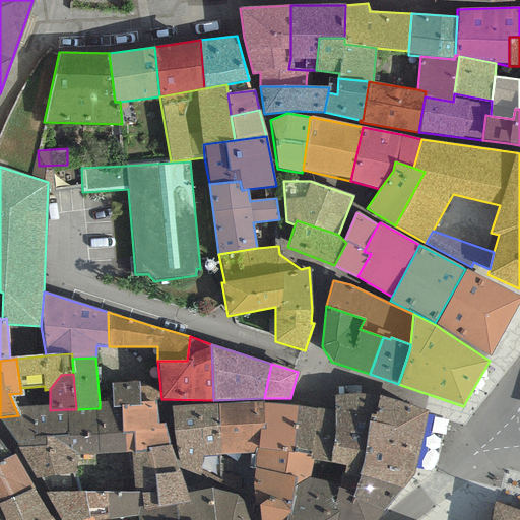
[(139,381),(111,383),(112,401),(112,407),(121,406),(140,406),(140,401),(139,381)]
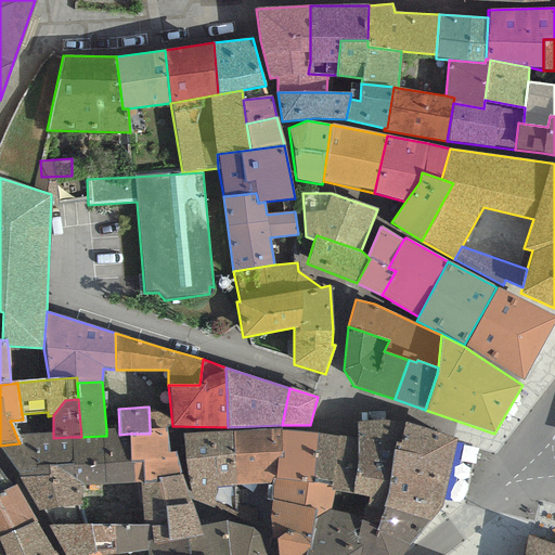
[(405,421),(356,423),(357,439),(358,456),(352,495),(368,498),(366,503),(430,521),(441,506),(457,438),(405,421)]
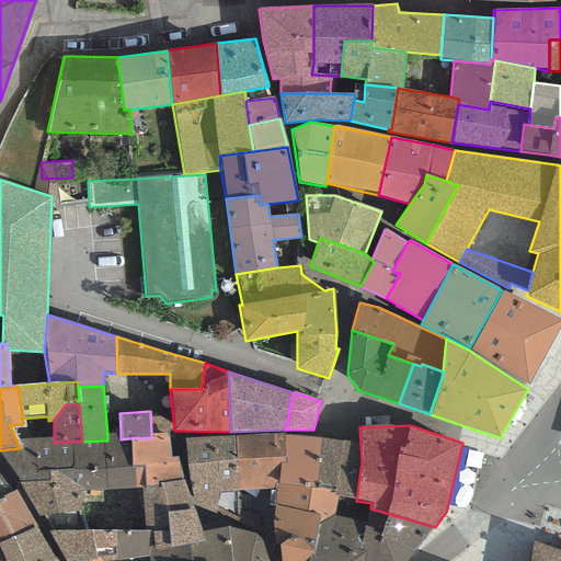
[(168,432),(151,433),(151,438),(130,438),(133,466),(134,466),(136,489),(141,489),(160,488),(159,482),(184,480),(178,458),(171,458),(168,432)]
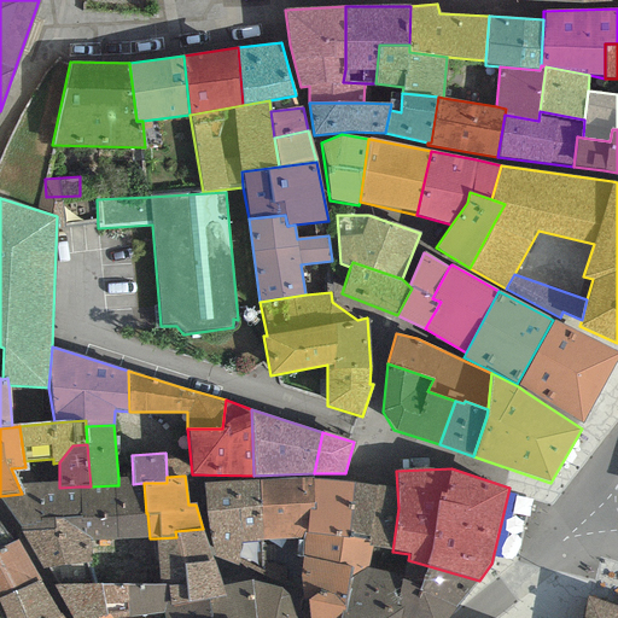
[(133,484),(133,477),(118,478),(118,485),(114,485),(116,540),(150,538),(147,513),(146,513),(144,483),(133,484)]
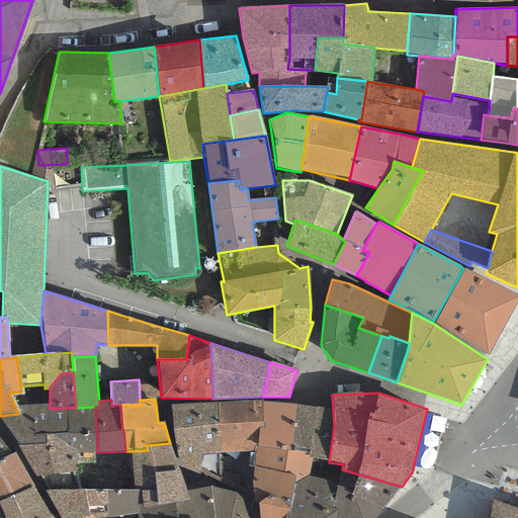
[(257,448),(290,451),(296,405),(262,403),(262,401),(217,403),(221,454),(256,453),(257,448)]
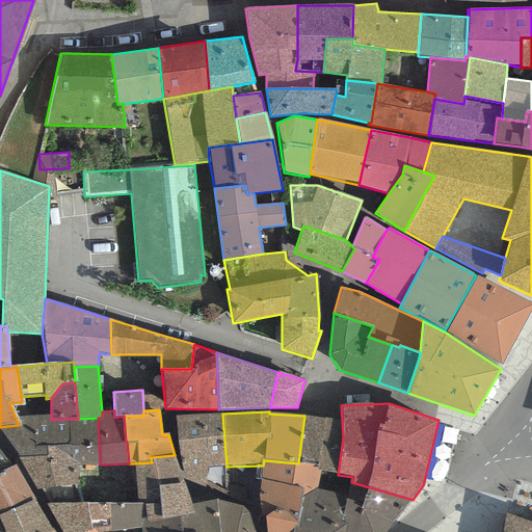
[(227,467),(222,414),(175,416),(181,463),(185,480),(204,487),(205,485),(227,496),(227,467)]
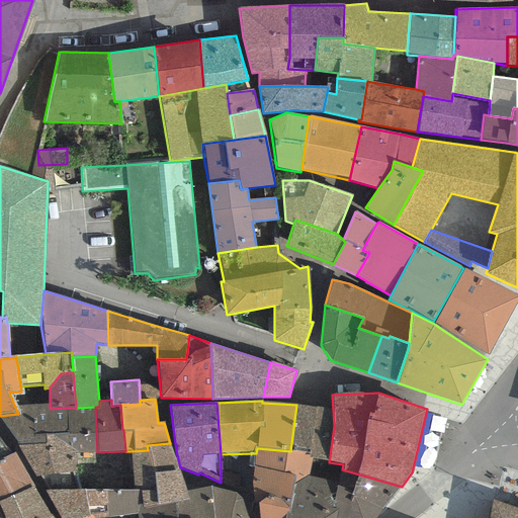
[(50,409),(50,404),(15,407),(18,414),(0,416),(0,417),(17,446),(45,444),(46,434),(67,433),(66,408),(50,409)]
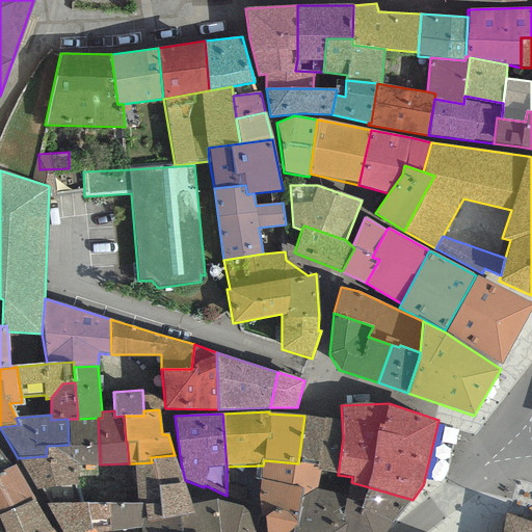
[(298,463),(317,466),(323,419),(304,416),(298,463)]
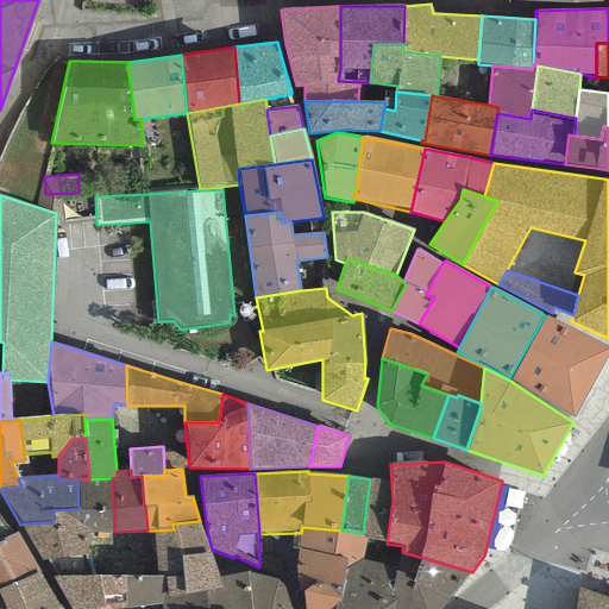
[(88,534),(114,532),(112,478),(89,479),(77,479),(79,509),(80,534),(88,534)]
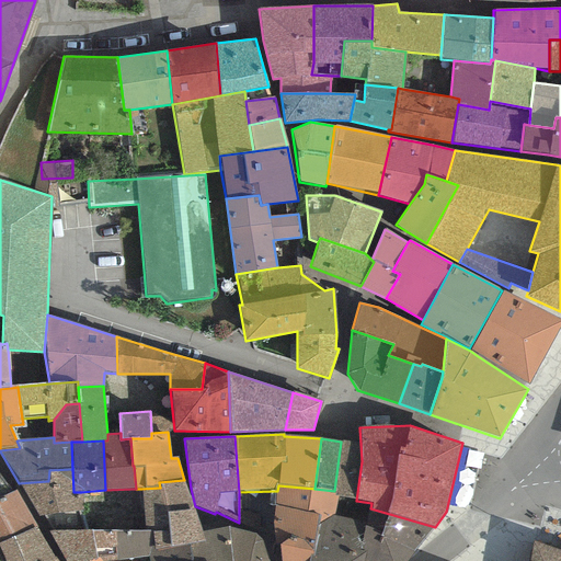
[(361,444),(341,442),(334,491),(333,495),(339,496),(356,501),(362,461),(361,444)]
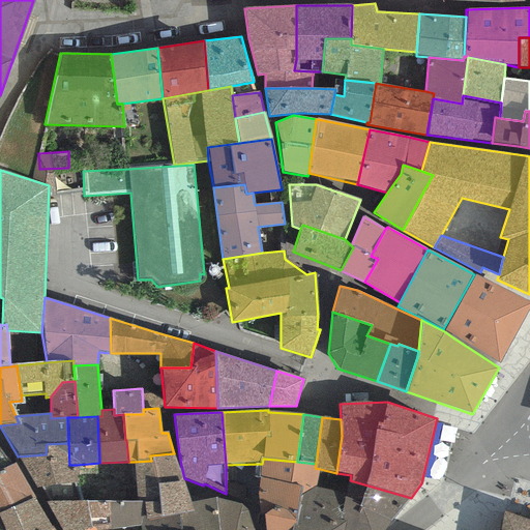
[(78,482),(77,465),(69,465),(68,443),(47,444),(46,454),(18,457),(36,488),(78,482)]
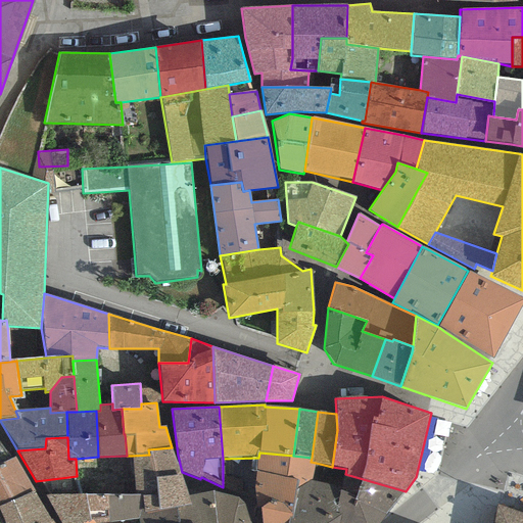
[(0,444),(0,507),(34,492),(15,458),(10,459),(0,444)]
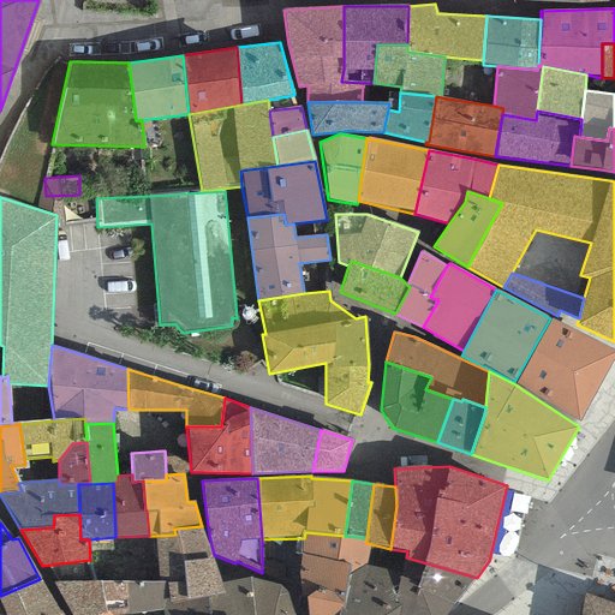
[(175,535),(155,536),(159,583),(166,583),(184,581),(181,560),(213,559),(202,526),(174,529),(175,535)]
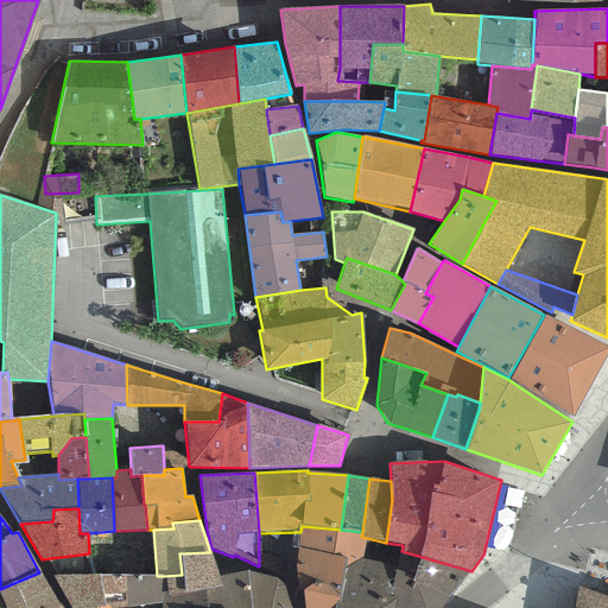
[(295,567),(296,580),(340,588),(344,567),(365,558),(367,538),(361,537),(362,532),(341,530),(302,526),(301,532),(295,567)]
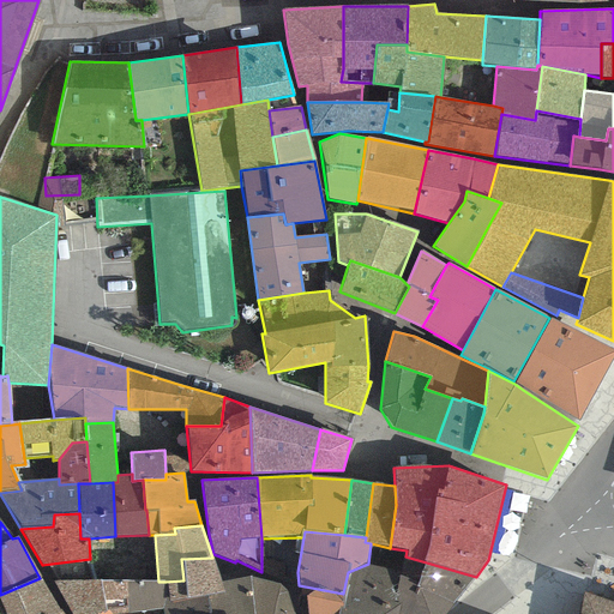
[(405,557),(398,576),(419,583),(417,587),(452,605),(476,577),(405,557)]
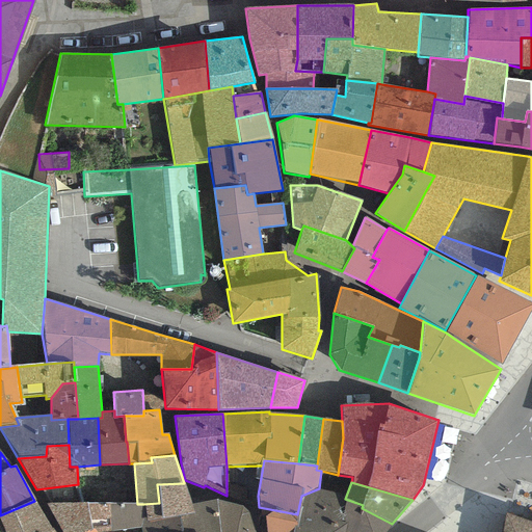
[(190,505),(184,483),(157,484),(159,503),(143,504),(147,520),(179,516),(192,513),(190,505)]
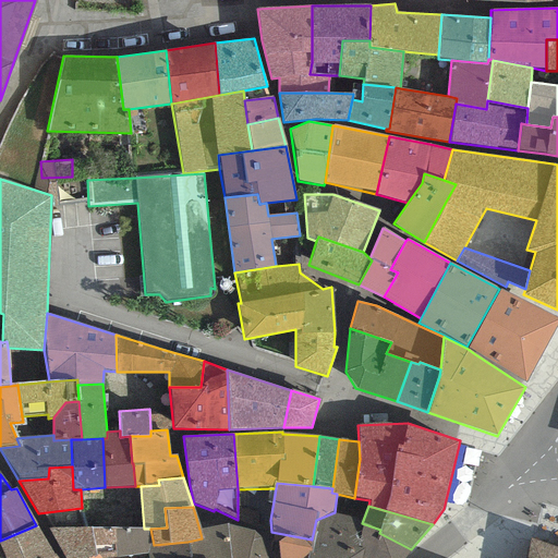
[(361,557),(364,549),(356,545),(362,523),(335,512),(316,520),(312,540),(312,553),(308,552),(306,557),(361,557)]
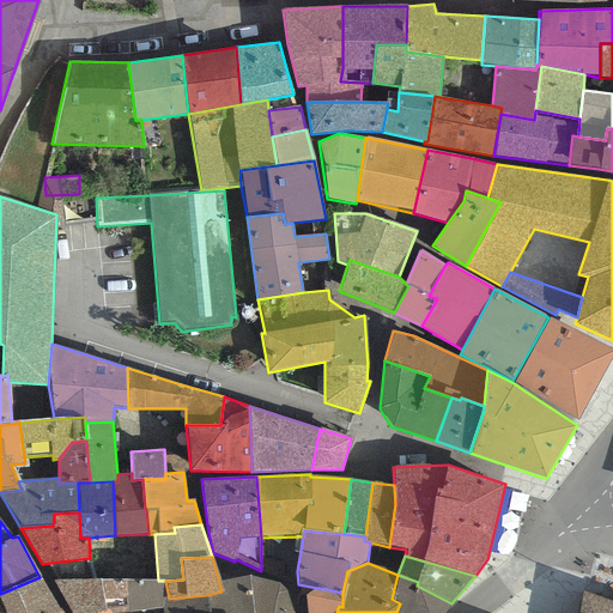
[(444,612),(451,604),(417,586),(418,582),(398,575),(392,599),(400,604),(396,612),(444,612)]
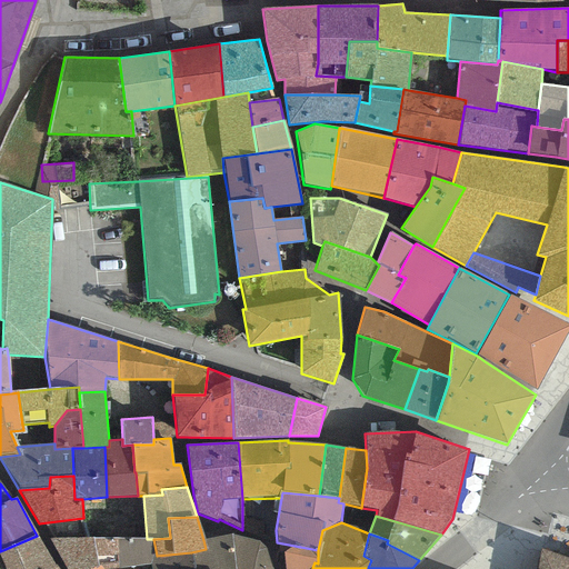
[(206,549),(191,552),(192,568),(279,568),(273,550),(260,541),(232,535),(203,540),(206,549)]
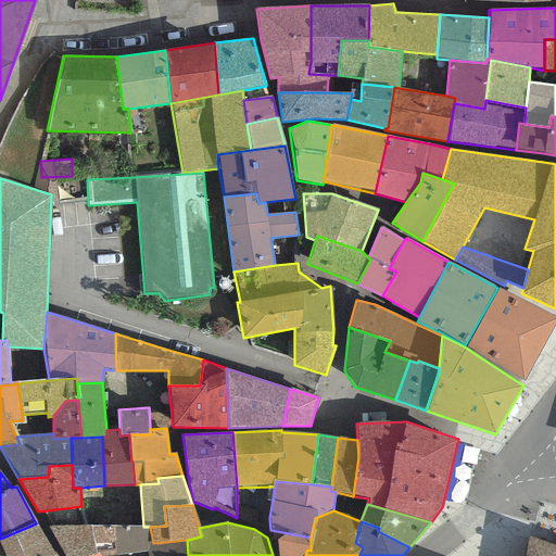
[(55,555),(54,554),(36,523),(0,539),(0,555),(55,555)]
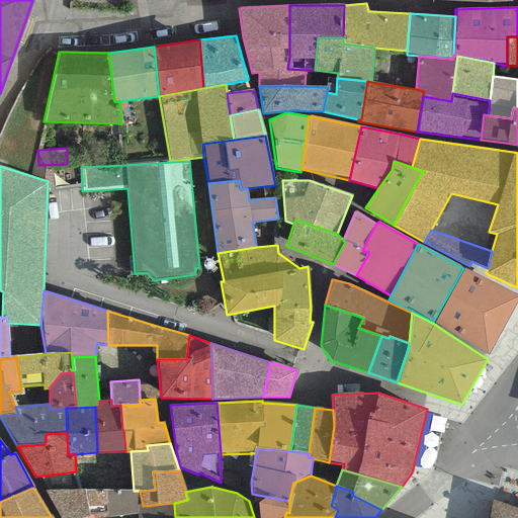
[(134,491),(46,491),(61,517),(82,517),(91,515),(93,517),(108,517),(137,514),(136,507),(143,506),(140,491),(134,491)]
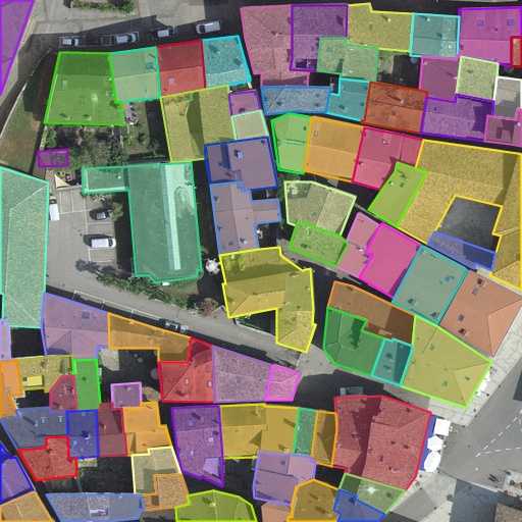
[(292,505),(254,498),(261,521),(286,521),(289,516),(292,517),(292,505)]
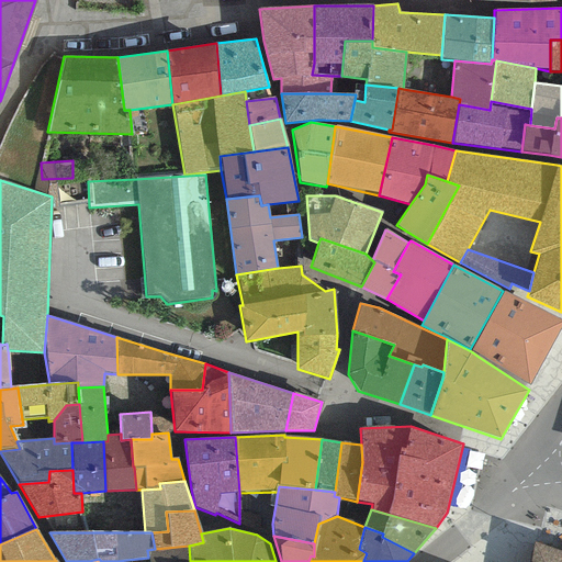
[(561,561),(561,552),(535,543),(530,561),(561,561)]
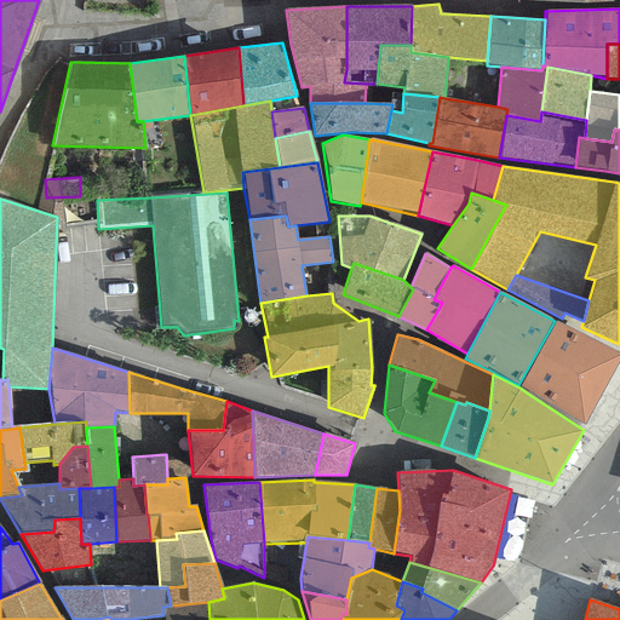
[(210,619),(208,602),(171,606),(162,607),(164,615),(164,619),(210,619)]
